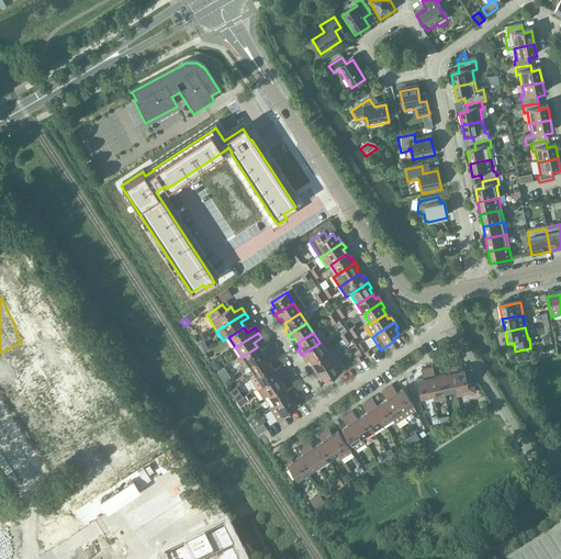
[(320,343),(301,355),(304,360),(307,358),(311,362),(326,353),(320,343)]
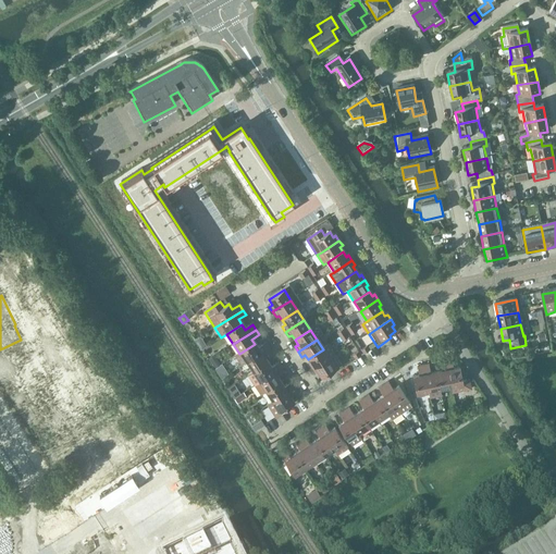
[(241,368),(246,364),(268,349),(264,344),(258,349),(255,344),(239,354),(234,358),(241,368)]
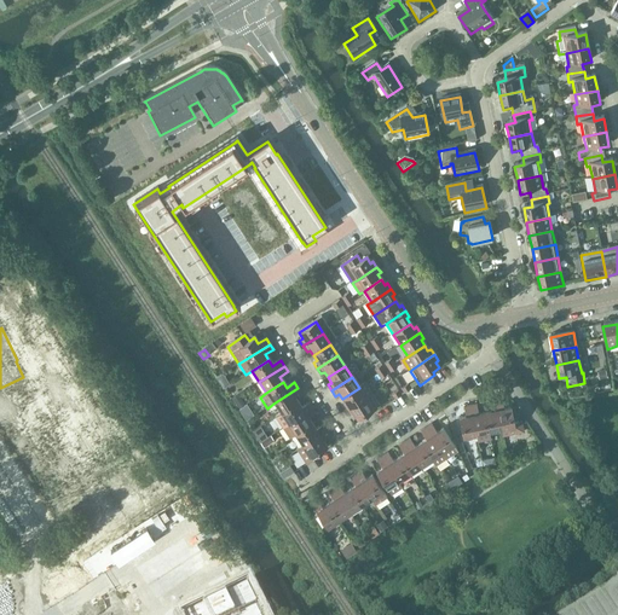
[(346,412),(365,399),(370,396),(363,386),(359,388),(342,399),(345,405),(342,406),(346,412)]
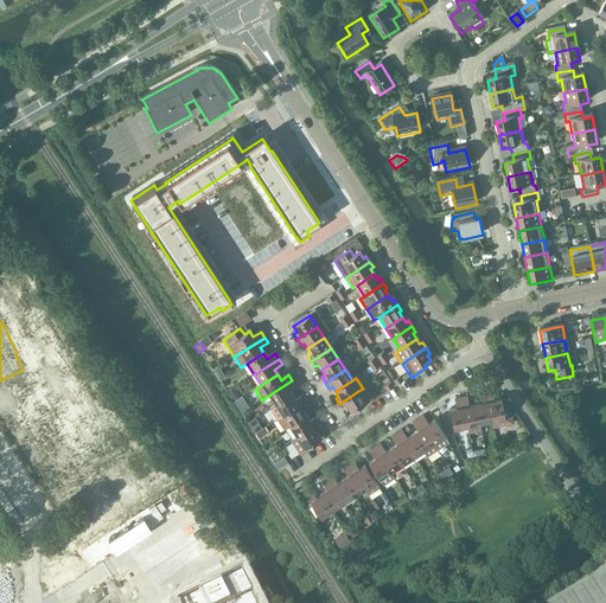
[(268,396),(275,406),(292,396),(288,391),(295,385),(292,380),(268,396)]
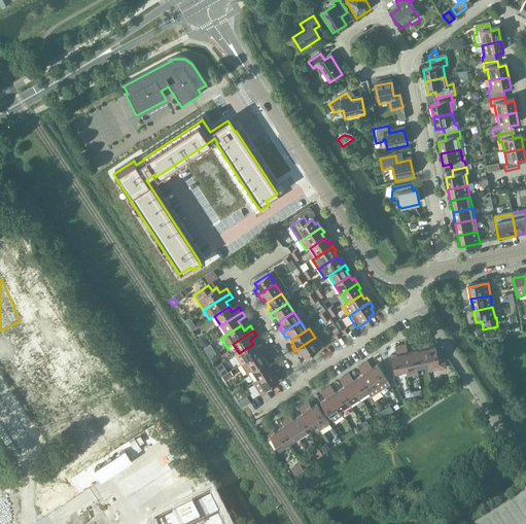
[(322,347),(315,338),(311,340),(294,351),(297,356),(301,354),(304,359),(322,347)]
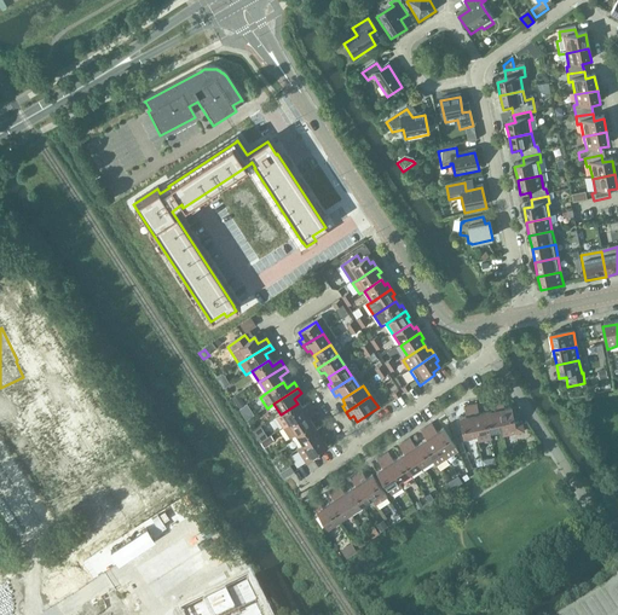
[(501,431),(502,439),(523,435),(520,424),(514,425),(510,410),(503,411),(501,401),(495,402),(501,431)]
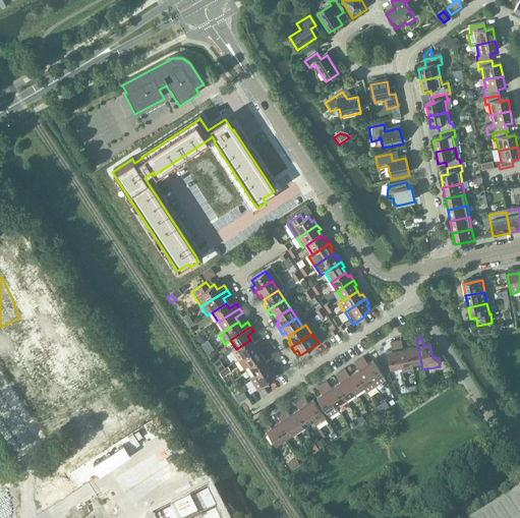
[(421,363),(416,339),(411,340),(412,348),(407,349),(410,366),(421,363)]
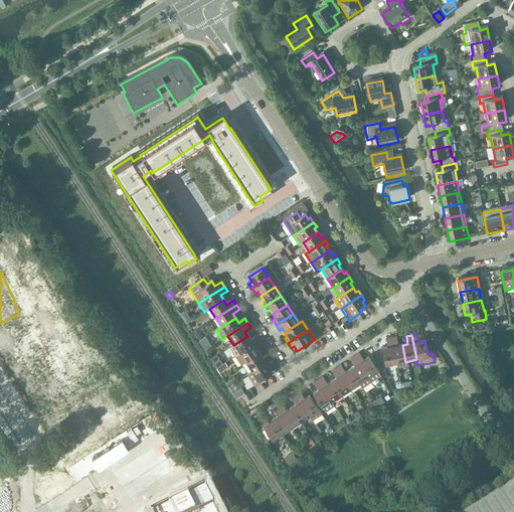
[(239,355),(260,341),(257,337),(250,341),(247,336),(233,345),(239,355)]
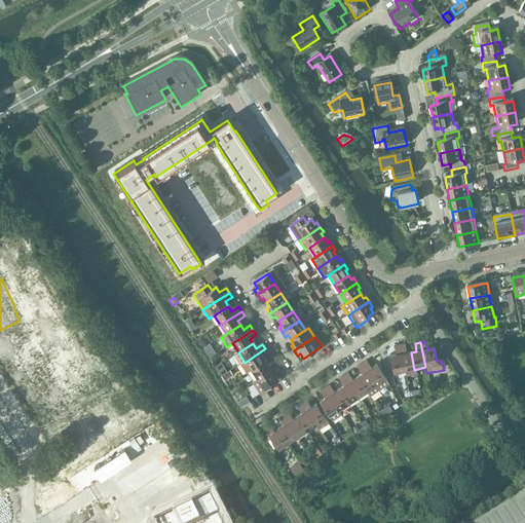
[(416,375),(414,370),(411,352),(406,353),(404,346),(399,347),(404,372),(405,378),(416,375)]
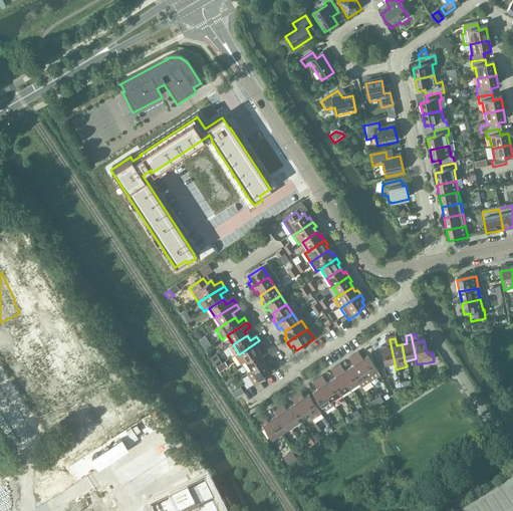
[(395,363),(390,339),(385,340),(386,348),(379,349),(383,365),(395,363)]
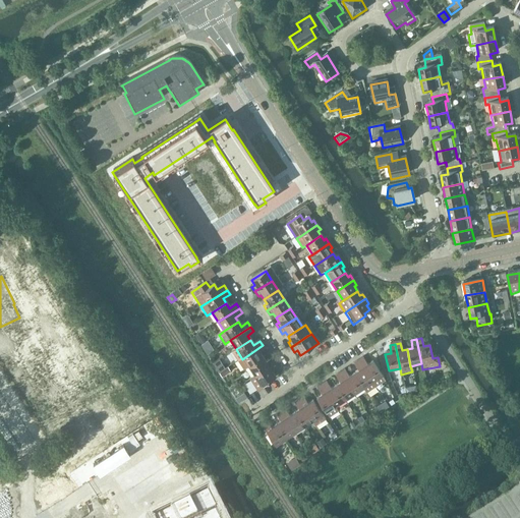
[(263,345),(242,359),(237,362),(243,371),(248,368),(263,358),(260,354),(266,350),(263,345)]
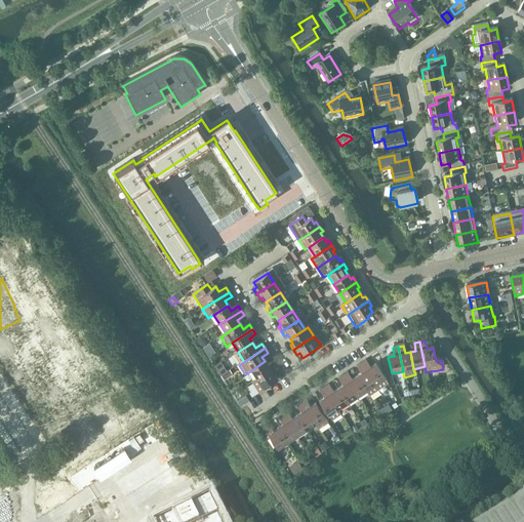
[(277,366),(274,362),(268,366),(265,361),(250,371),(256,380),(277,366)]
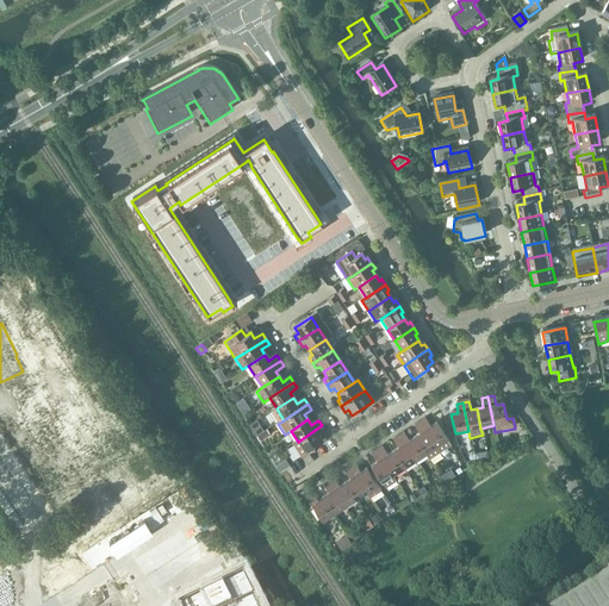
[(418,424),(439,454),(451,447),(435,424),(429,429),(424,420),(418,424)]
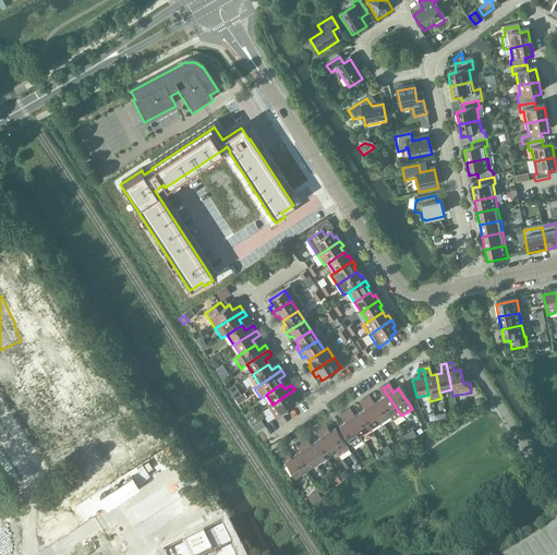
[(378,401),(388,417),(391,422),(401,415),(383,388),(378,391),(383,399),(378,401)]
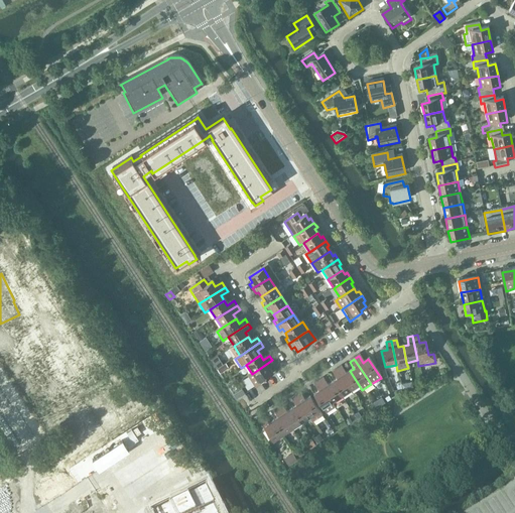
[(275,365),(272,360),(252,374),(247,377),(255,389),(266,382),(264,379),(272,374),(269,369),(275,365)]
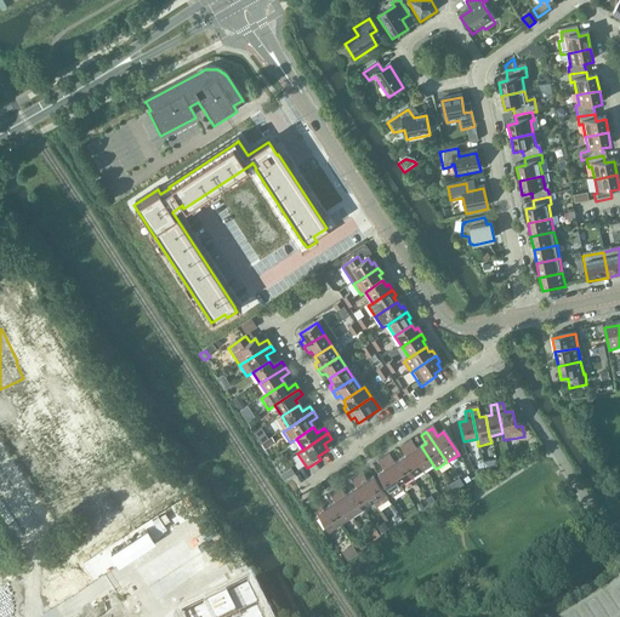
[(271,440),(260,446),(263,452),(274,445),(271,440)]
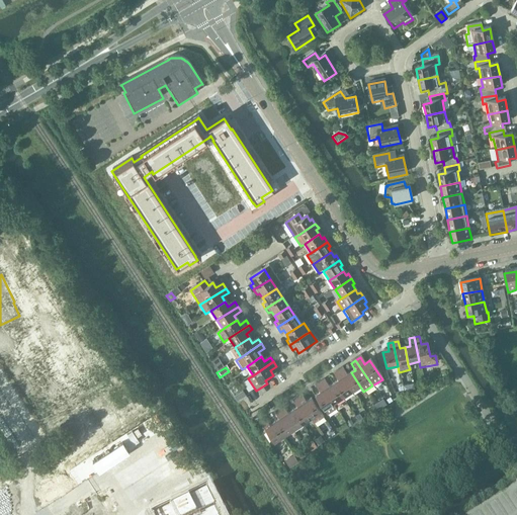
[(360,387),(351,372),(346,375),(342,369),(337,372),(351,393),(360,387)]
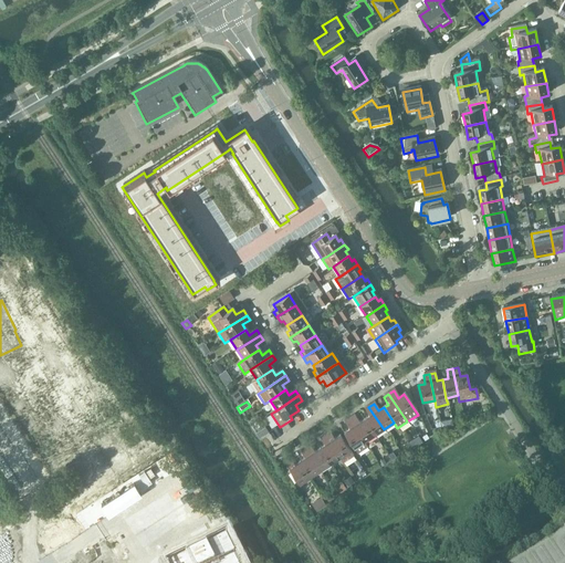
[(384,429),(368,407),(364,410),(368,417),(364,420),(374,436),(384,429)]
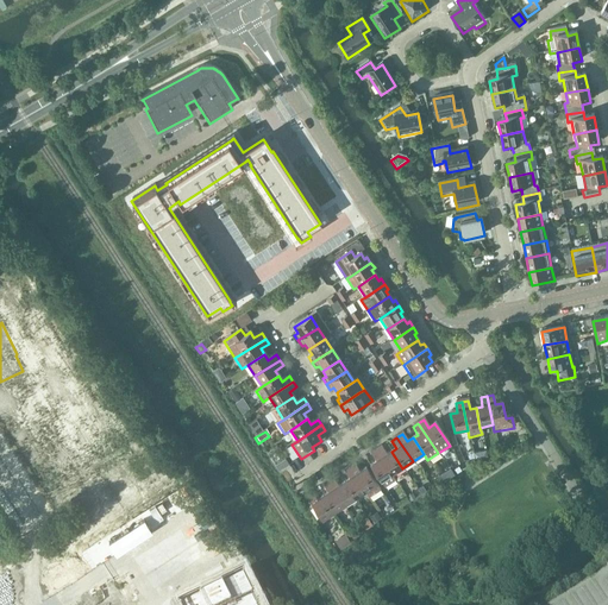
[(402,468),(392,452),(386,455),(381,448),(375,452),(381,459),(392,476),(402,468)]
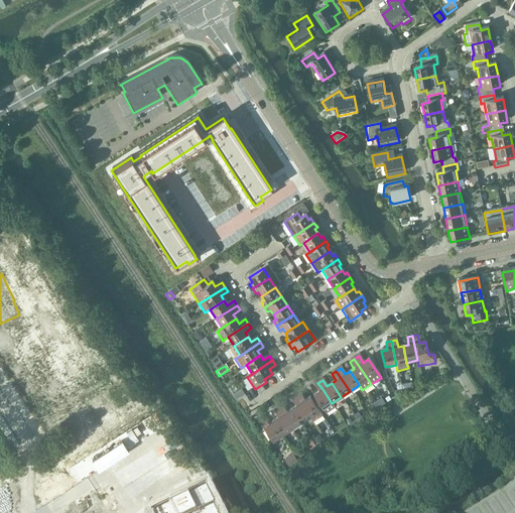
[(335,408),(332,403),(323,389),(317,383),(313,386),(317,392),(312,396),(325,414),(335,408)]
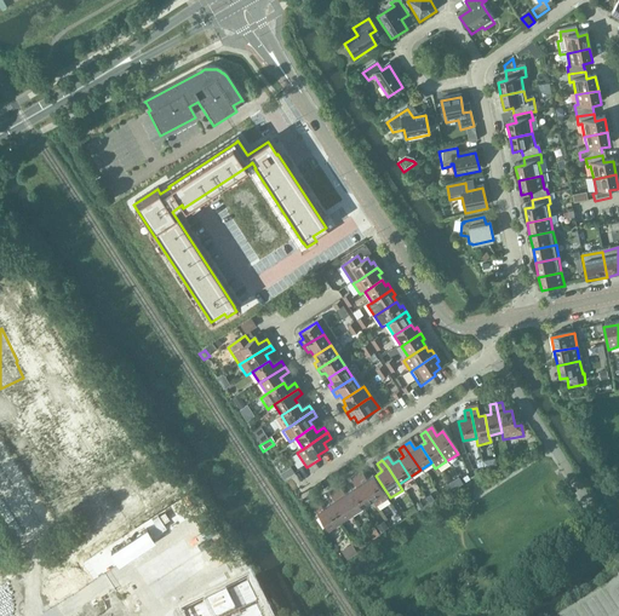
[(290,470),(279,476),(284,482),(292,476),(293,476),(290,470)]
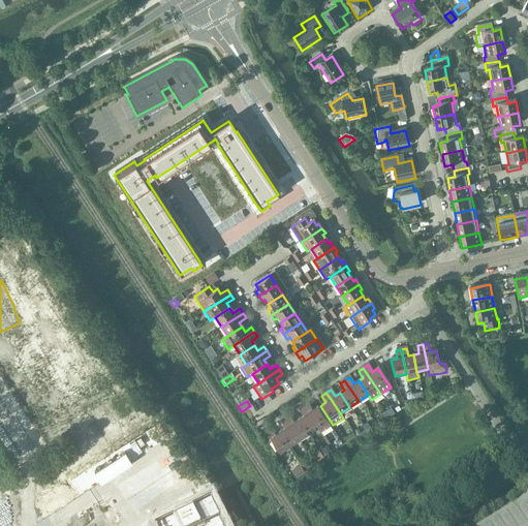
[(303,407),(316,429),(320,434),(330,428),(317,408),(312,411),(307,404),(303,407)]
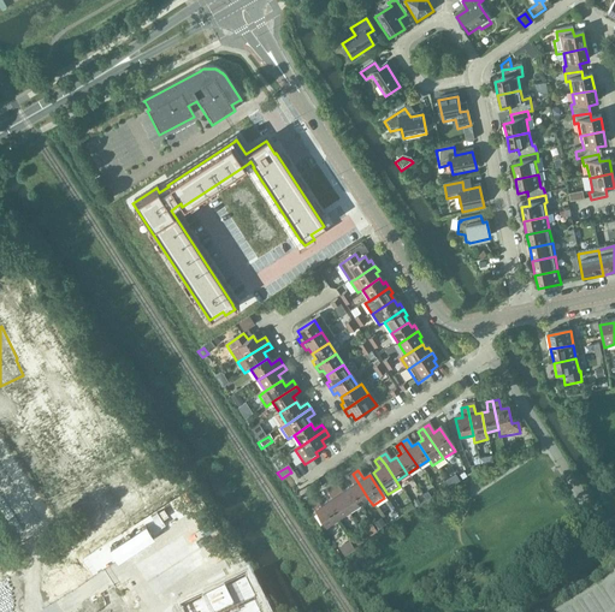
[(368,499),(353,474),(347,477),(353,486),(347,489),(358,506),(368,499)]
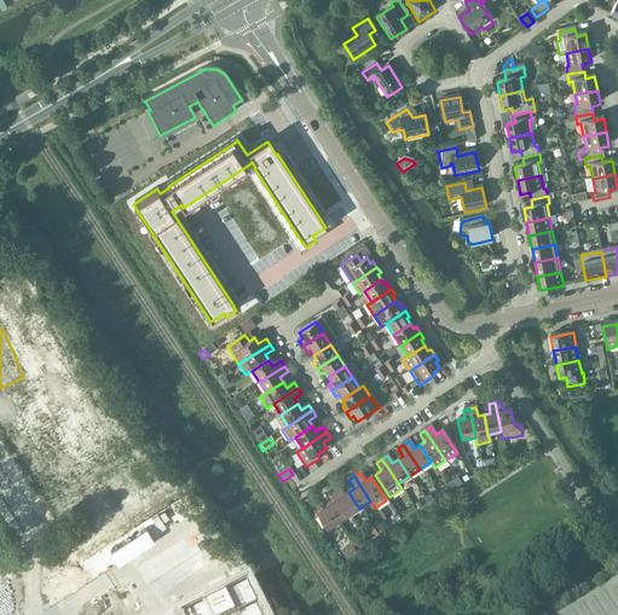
[(338,487),(333,491),(348,516),(359,509),(348,492),(344,495),(338,487)]
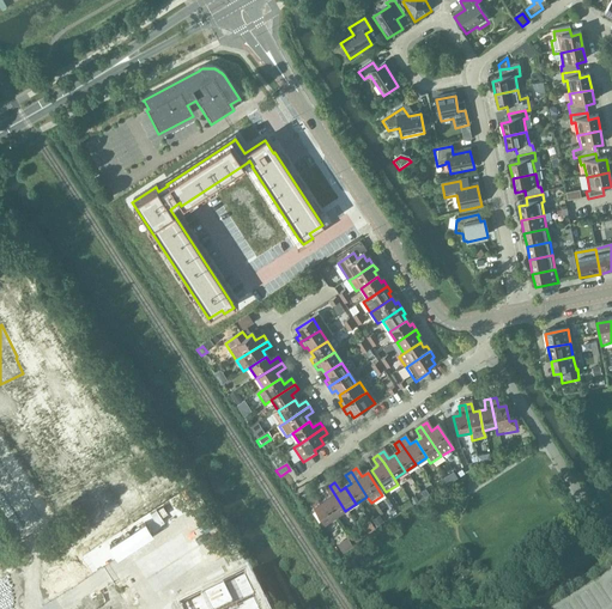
[(329,486),(323,489),(329,498),(323,501),(334,518),(345,511),(329,486)]
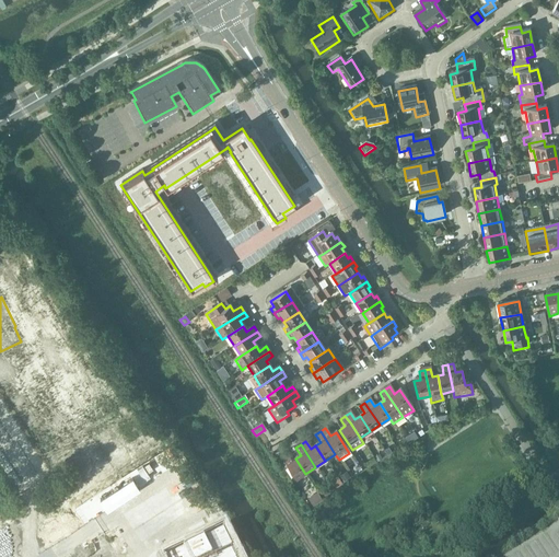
[(295,459),(290,462),(286,454),(280,457),(295,480),(305,474),(295,459)]
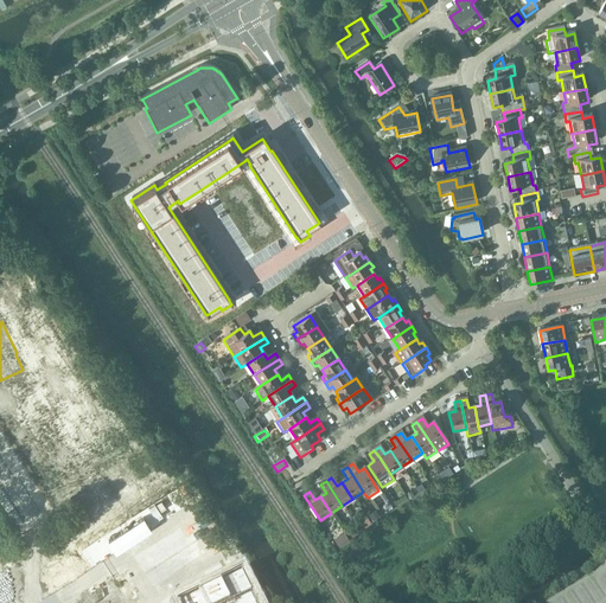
[(404,499),(394,505),(397,510),(407,502),(404,499)]
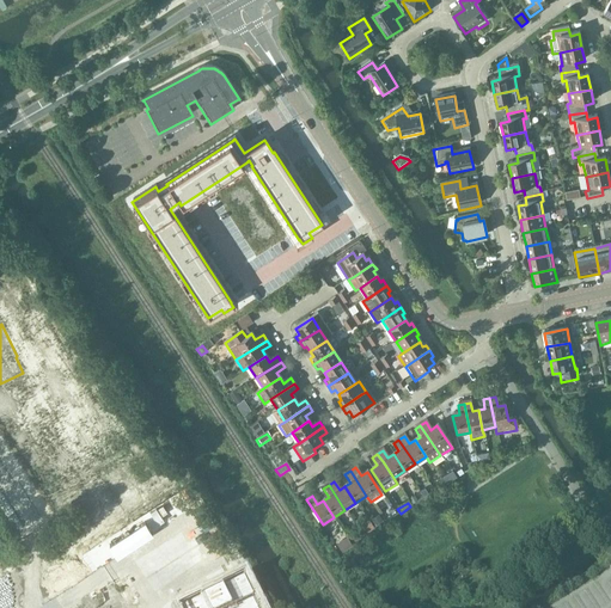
[(378,517),(371,522),(374,529),(382,524),(378,517)]
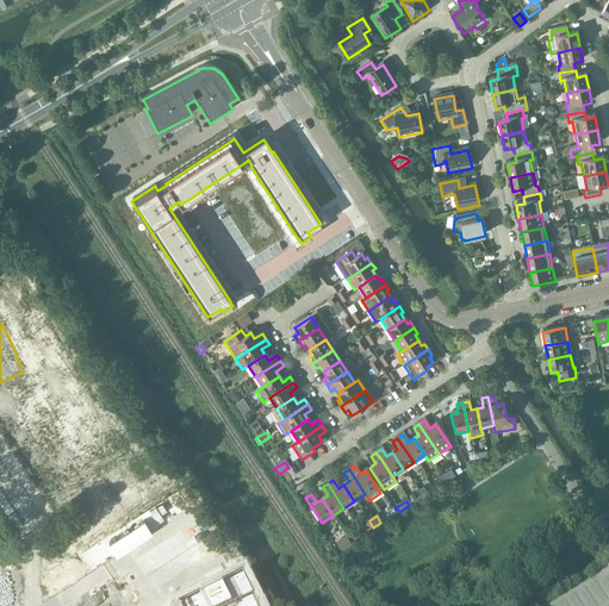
[(367,520),(361,525),(366,533),(373,529),(367,520)]
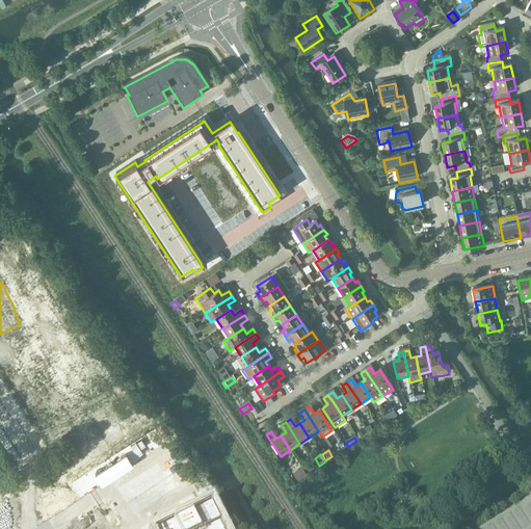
[(300,470),(294,474),(298,480),(304,477),(300,470)]
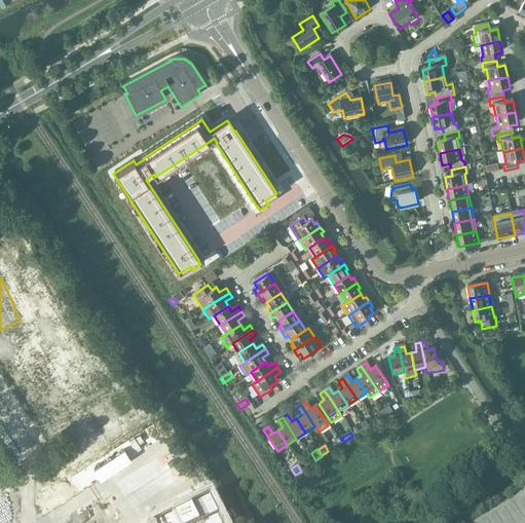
[(514,505),(524,522),(524,499),(524,498),(514,505)]
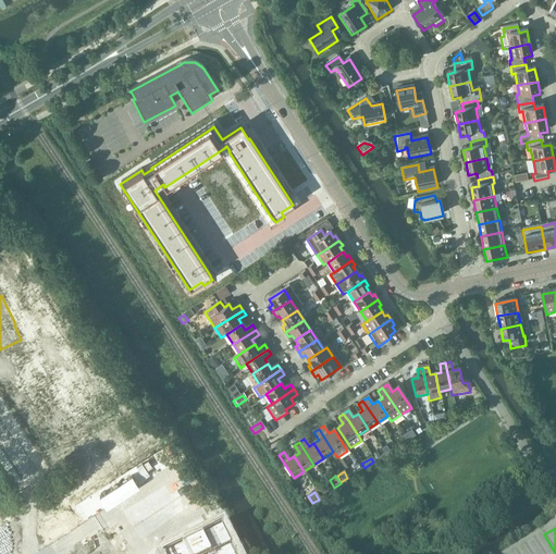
[(231,553),(230,550),(221,532),(176,553),(231,553)]
